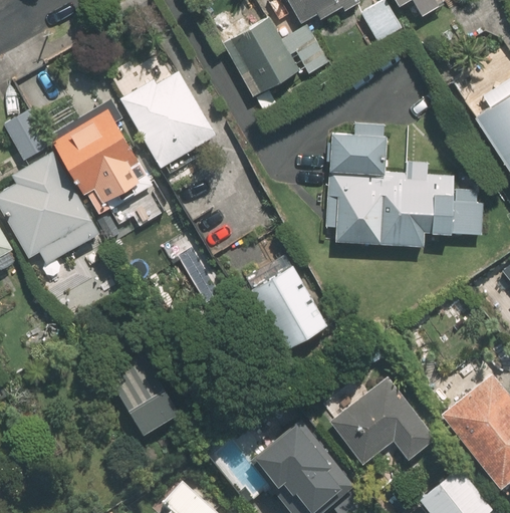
[(344,0),(287,0),(301,24),(344,0)]
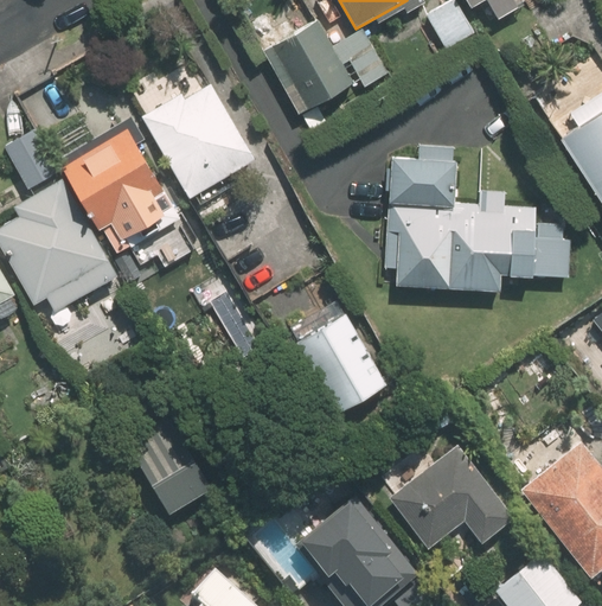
[(460,0),(447,0),(426,12),(446,48),(478,31),(460,0)]
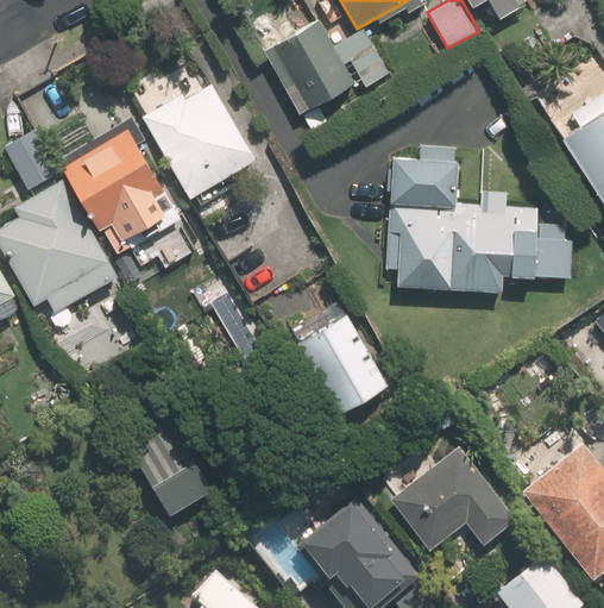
[(466,0),(473,10),(486,1),(498,22),(527,4),(524,0),(466,0)]
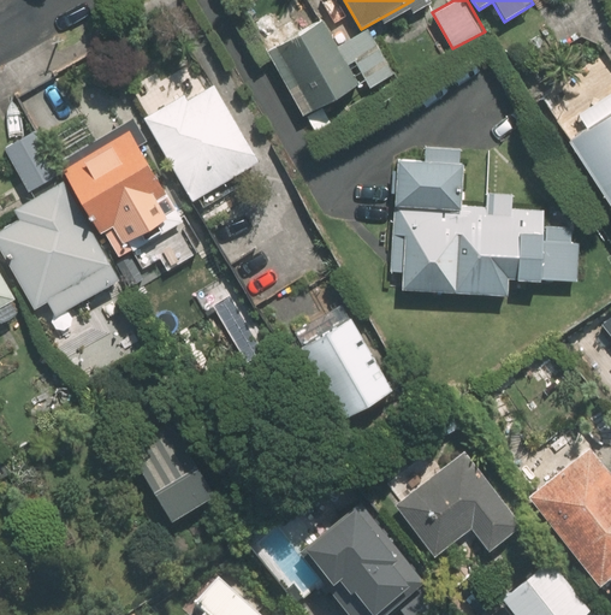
[(338,45),(325,21),(266,53),(302,118),(308,114),(314,126),(331,117),(325,105),(361,86),(349,64),(357,60),(345,40),(338,45)]
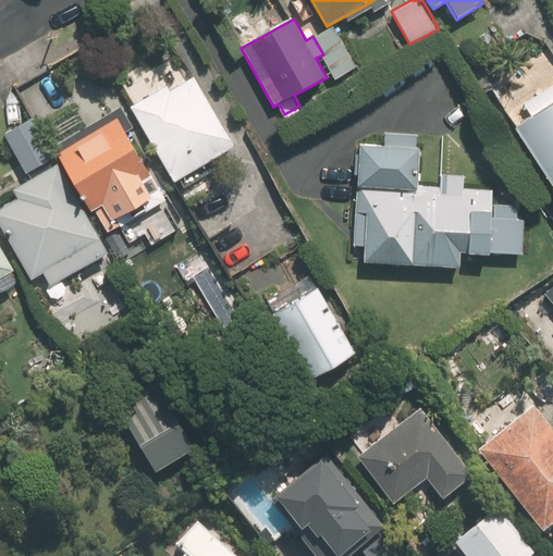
[(168,84),(130,104),(173,182),(235,147),(195,75),(171,89),(168,84)]
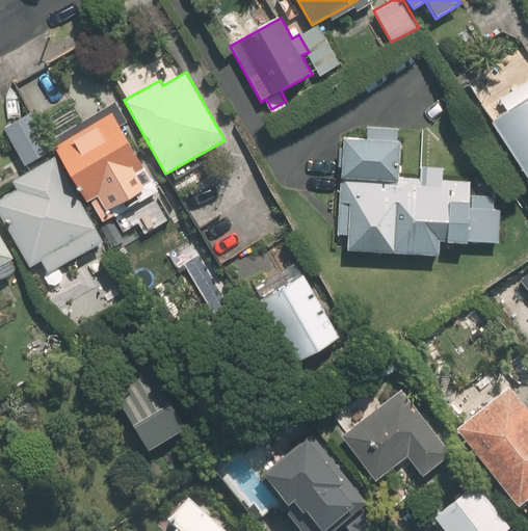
[(527,98),(489,122),(527,186),(527,98)]
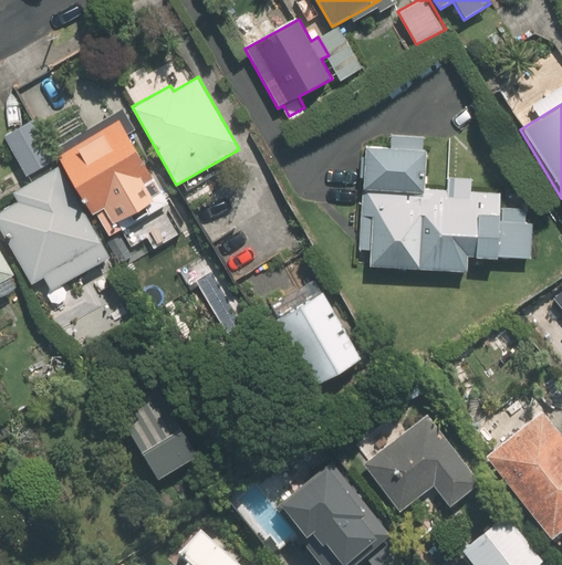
[(103,206),(117,231),(141,218),(146,226),(172,211),(118,117),(51,155),(59,168),(59,169),(85,216),(103,206)]
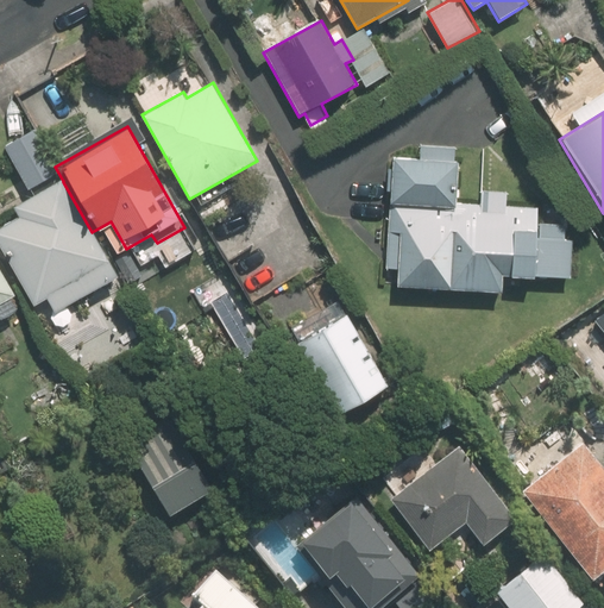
[(33,131),(6,146),(30,189),(57,174),(33,131)]
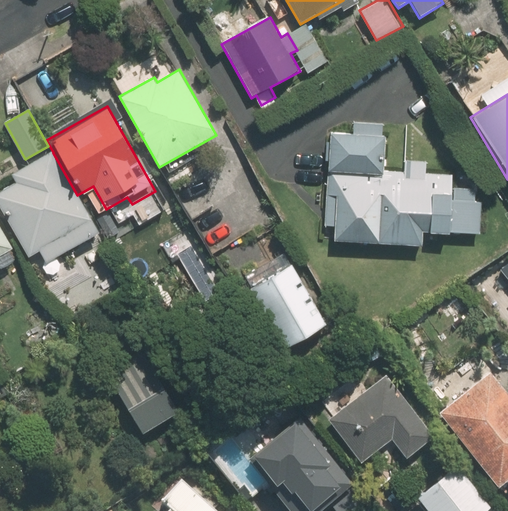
[(456,174),(427,173),(427,160),(404,160),(404,172),(382,171),(384,122),(354,121),(353,134),(328,133),(325,227),(334,227),(333,242),(424,246),(425,233),(471,235),(472,198),(455,197),(456,174)]
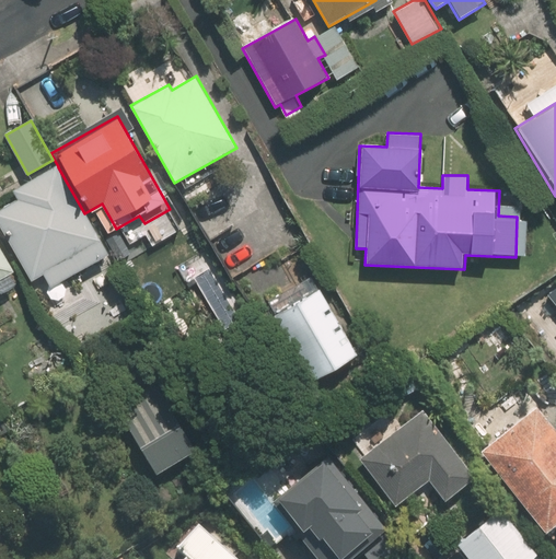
[(58,167),(58,166),(14,191),(18,198),(0,208),(0,226),(31,281),(43,275),(50,288),(108,254),(84,213),(58,167)]
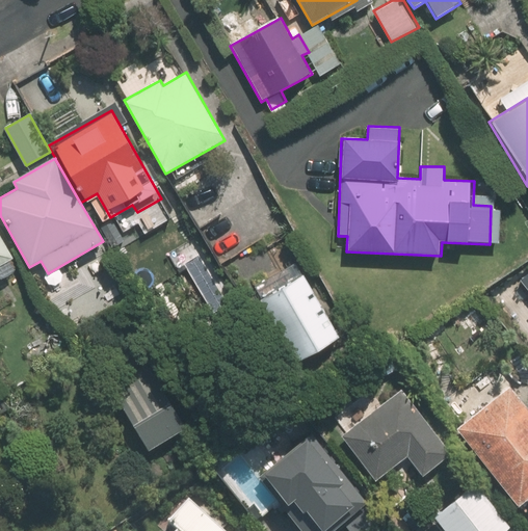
[(0,262),(12,256),(0,234),(0,262)]
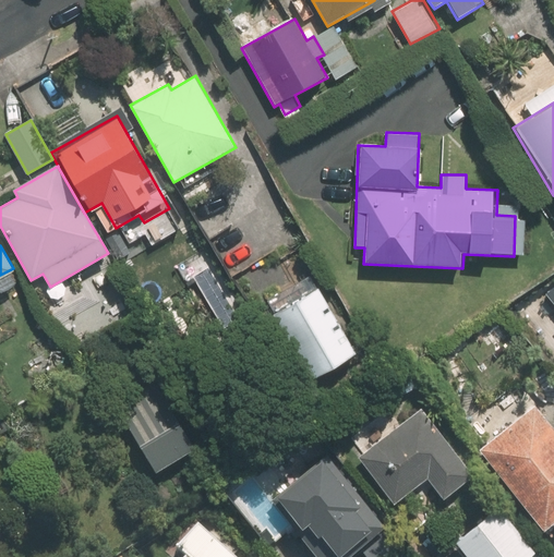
[(359,352),(320,282),(271,311),(310,379),(359,352)]
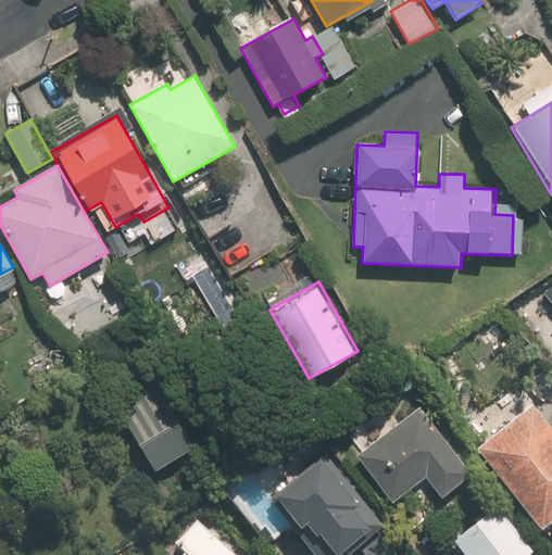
[(196,444),(157,382),(114,408),(152,471),(196,444)]
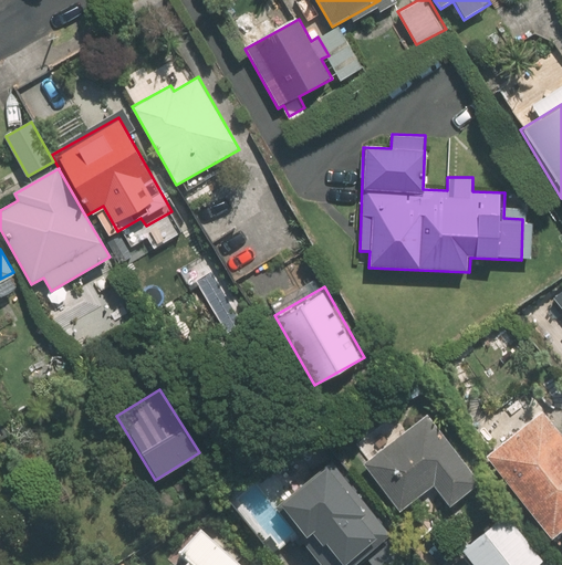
[(484,454),(550,540),(561,531),(561,432),(543,408),(484,454)]
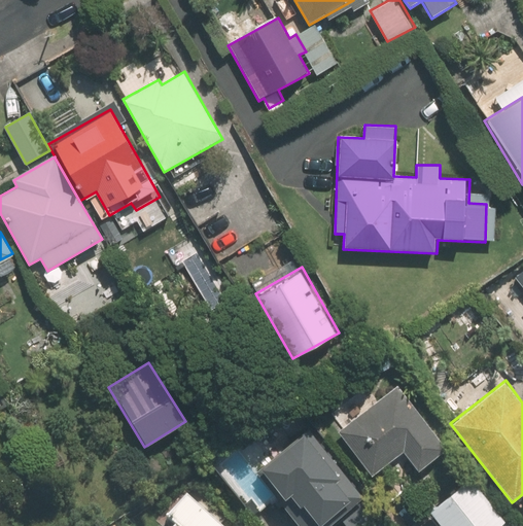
[(449,448),(396,385),(373,405),(362,392),(334,416),(344,429),(338,435),(372,477),(403,451),(420,472),(449,448)]
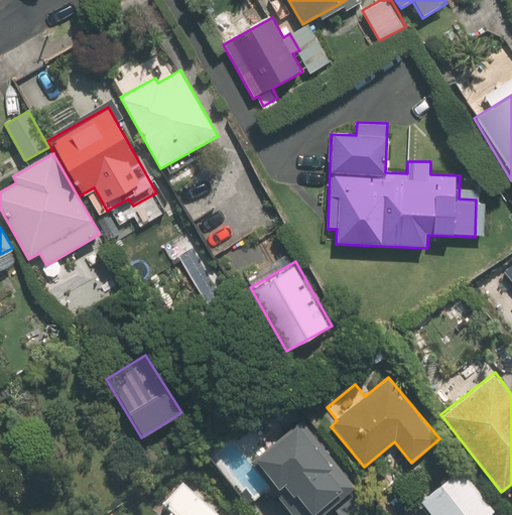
[(334,506),(356,489),(311,431),(304,436),(296,425),(252,460),(275,490),(279,487),(288,498),(292,494),(308,514),(329,499),(334,506)]
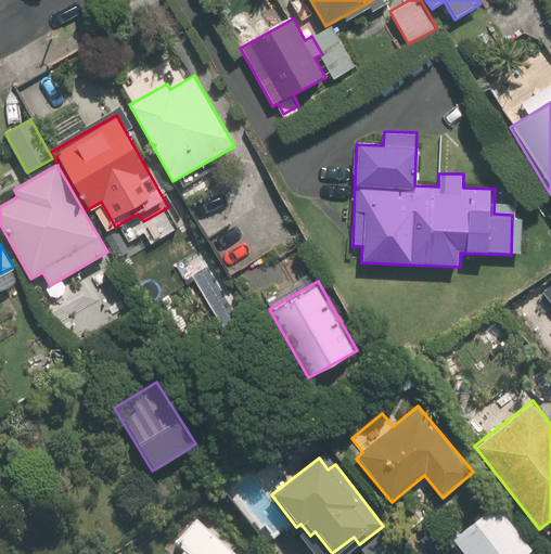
[(536,553),(499,502),(450,537),(462,553),(536,553)]
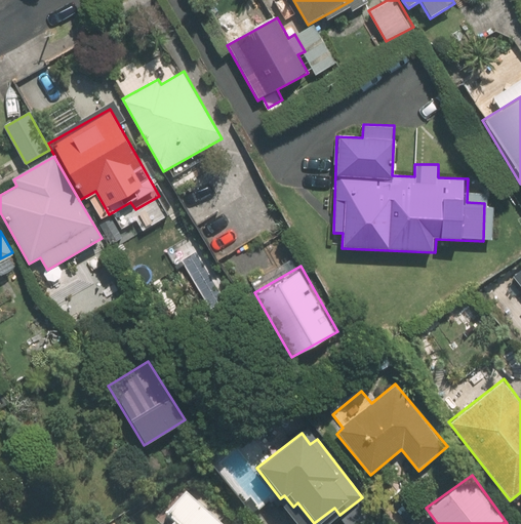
[(210,523),(185,496),(160,520),(163,523),(210,523)]
